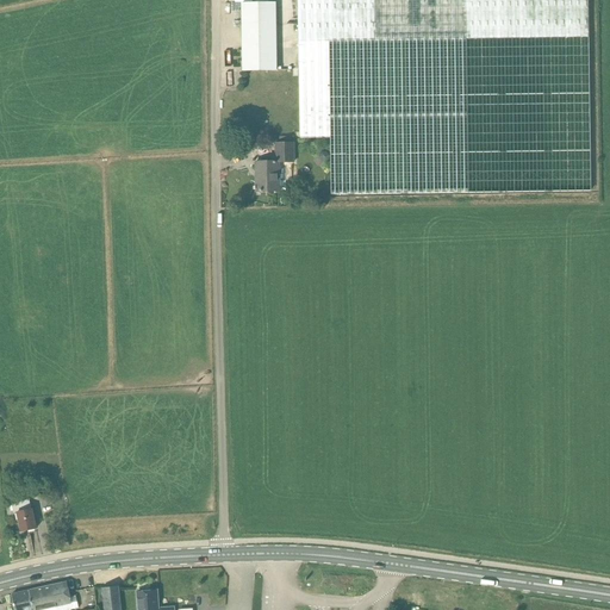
[(254,2),(242,4),(242,22),(243,70),(279,70),(277,1),(268,1),(268,0),(255,0),(256,1),(254,1),(254,2)]
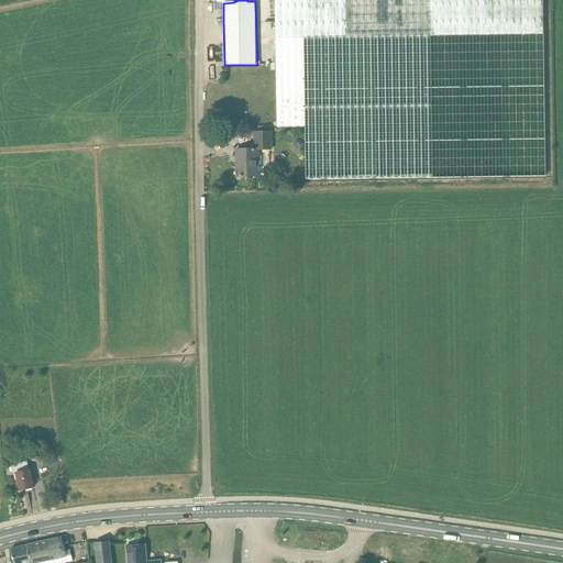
[(275,0),(277,128),(306,127),(306,179),(545,176),(542,0),(275,0)]
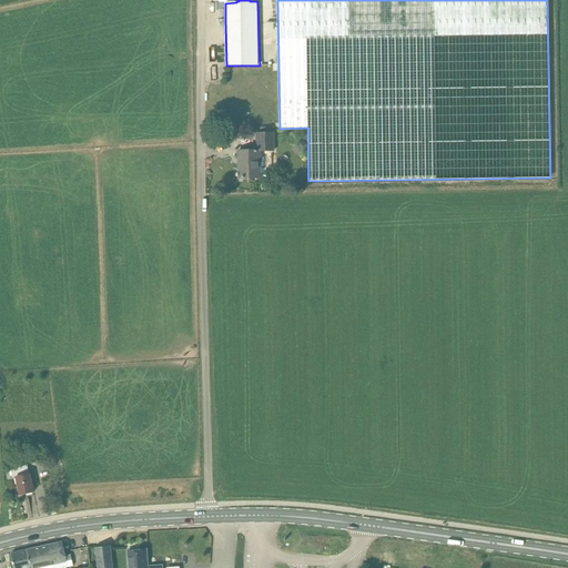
[(275,133),(259,134),(259,150),(239,151),(240,151),(241,169),(239,169),(239,179),(263,178),(263,152),(276,152),(275,133)]
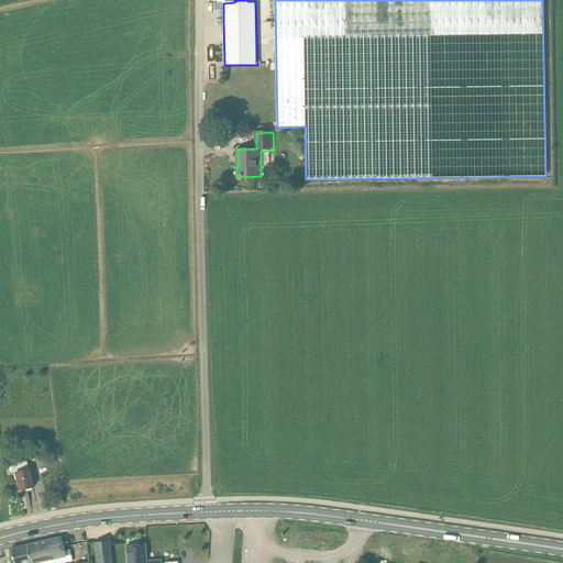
[(298,150),(301,150),(305,147),(305,144),(301,140),(298,140),(296,142),(295,145),(298,150)]
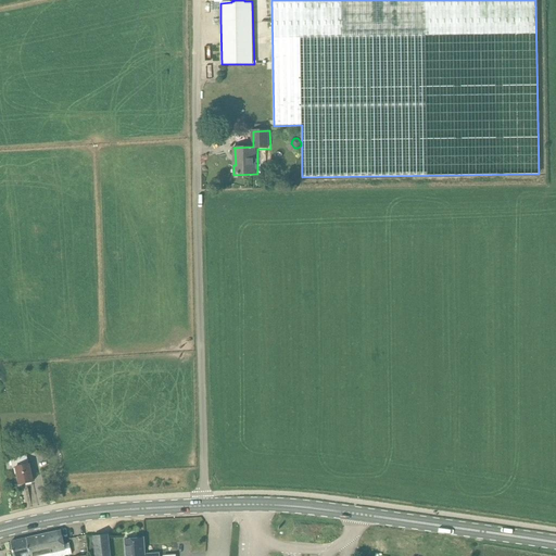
[(15,467),(20,484),(34,481),(29,463),(24,465),(22,457),(11,459),(13,467),(15,467)]
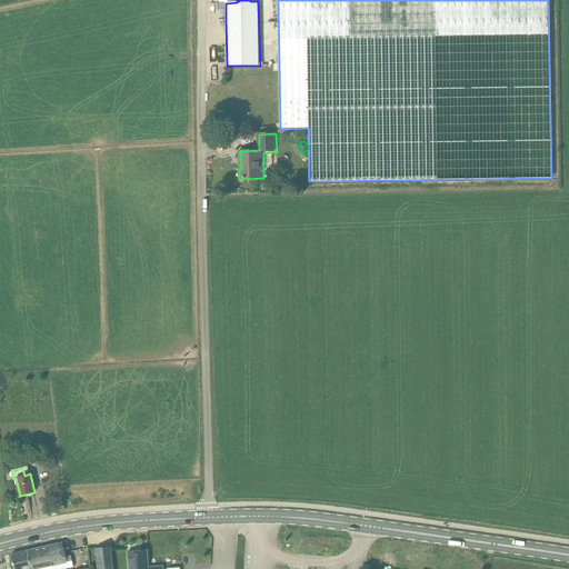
[(38,549),(42,568),(67,562),(62,543),(38,549)]
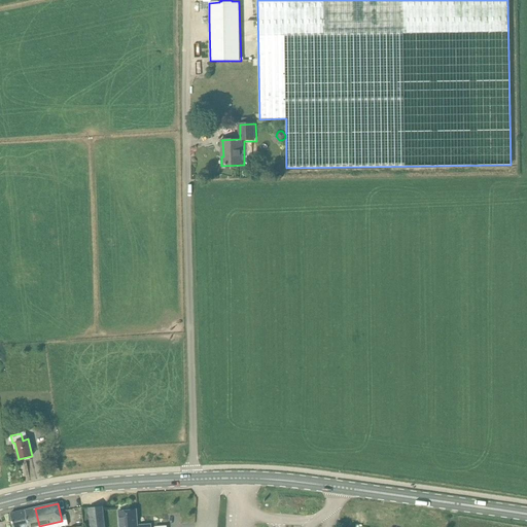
[(105,526),(103,506),(89,507),(90,526),(105,526)]
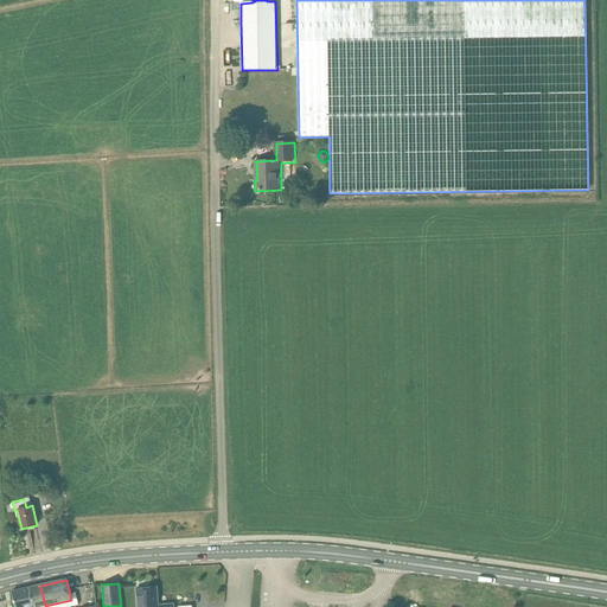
[(39,606),(45,606),(40,586),(12,592),(14,606),(39,606)]
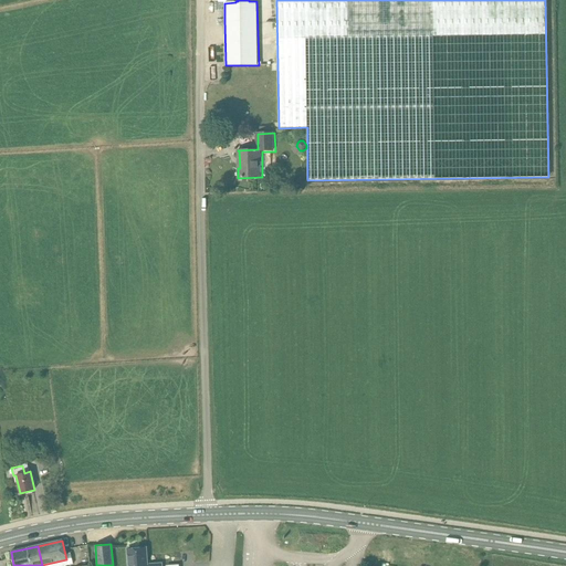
[(148,565),(147,553),(130,555),(130,565),(148,565)]
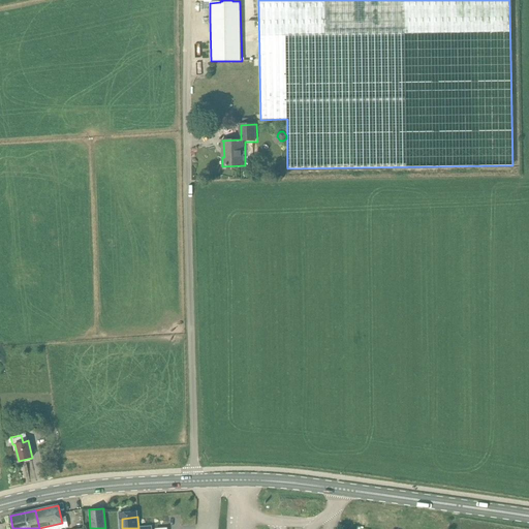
All buildings are outlined.
